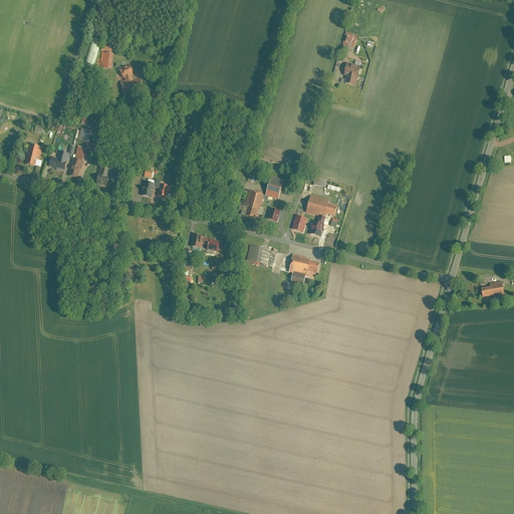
[(355,48),(357,36),(346,33),(343,45),(355,48)]
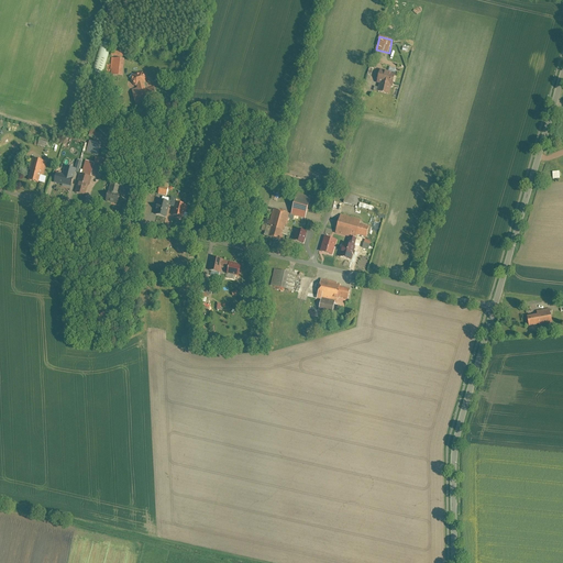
[(103,76),(111,46),(102,44),(95,73),(103,76)]
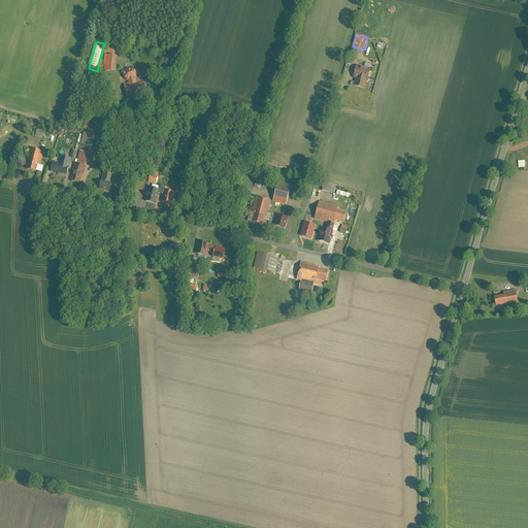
[(116,72),(118,56),(113,55),(113,50),(108,50),(107,55),(106,55),(104,71),(116,72)]
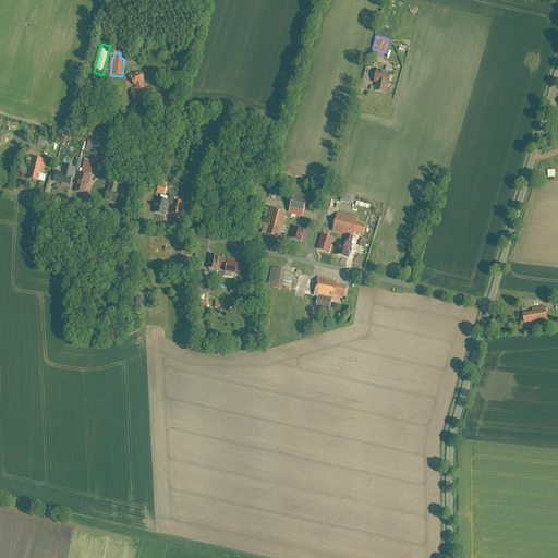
[(375,83),(378,83),(376,91),(387,93),(388,86),(390,86),(392,74),(378,70),(375,83)]
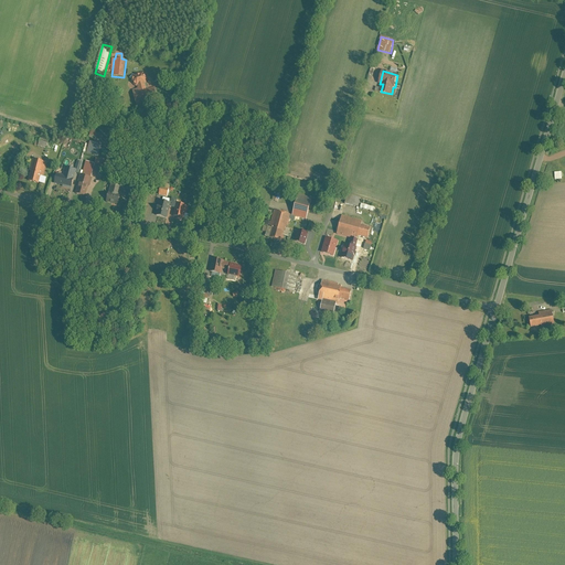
[(156,87),(147,89),(146,85),(147,84),(148,78),(145,74),(135,76),(132,83),(137,87),(138,86),(139,88),(134,91),(138,106),(159,100),(156,87)]
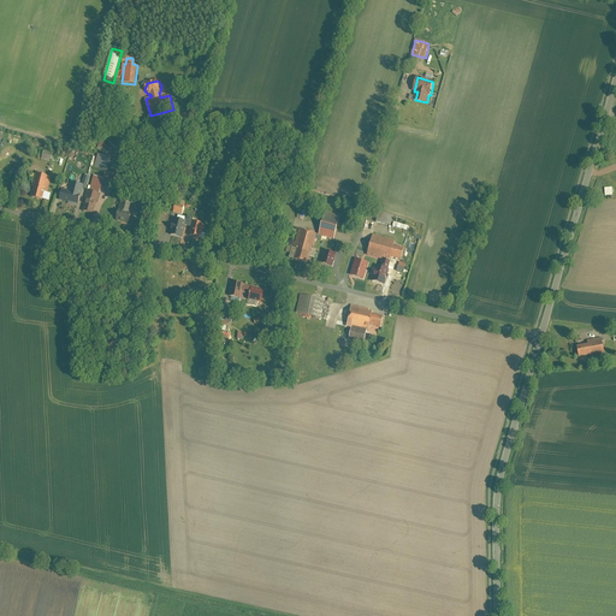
[(51,163),(52,161),(57,163),(58,155),(54,154),(54,153),(46,150),(45,153),(41,152),(39,159),(51,163)]
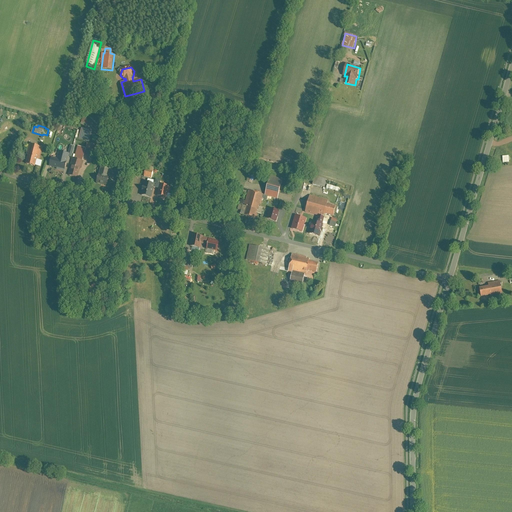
[(82,130),(79,139),(87,141),(90,133),(82,130)]
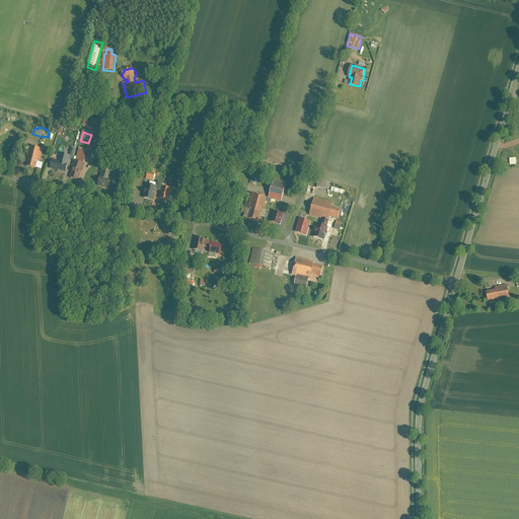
[(27,157),(28,157),(26,166),(36,169),(39,160),(41,160),(44,150),(30,147),(27,157)]
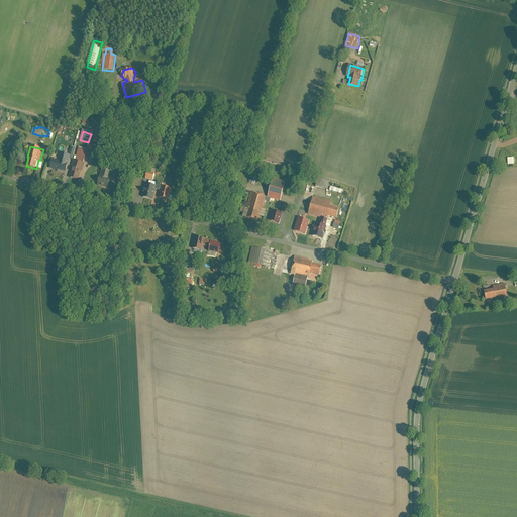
[(72,147),(70,156),(61,152),(59,161),(53,160),(50,168),(66,172),(70,158),(73,159),(76,148),(72,147)]
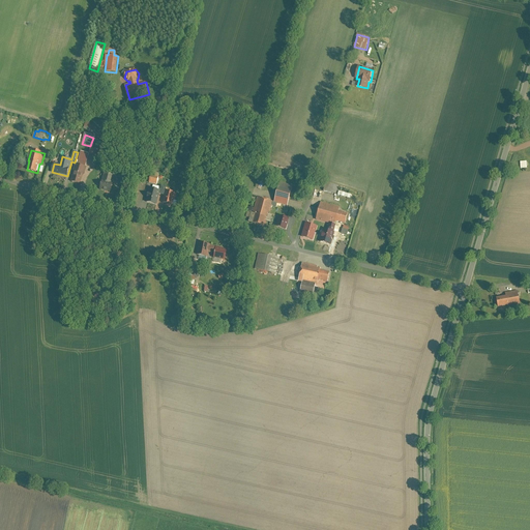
[(87,168),(86,167),(89,153),(81,151),(78,165),(76,165),(71,182),(83,184),(87,168)]
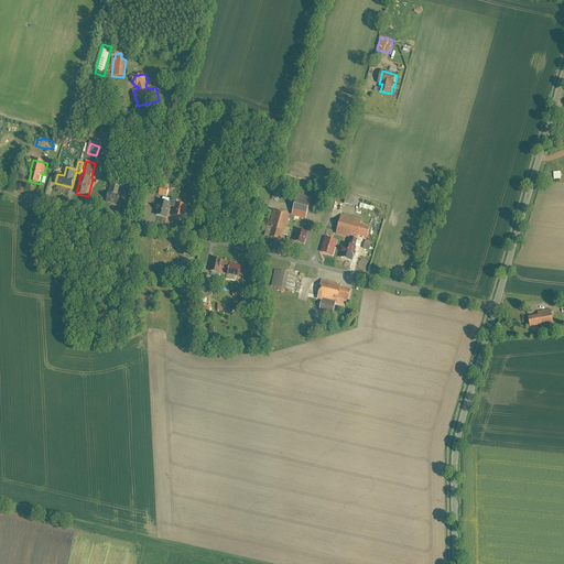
[(114,184),(111,193),(109,192),(107,202),(118,205),(121,195),(119,195),(121,186),(114,184)]
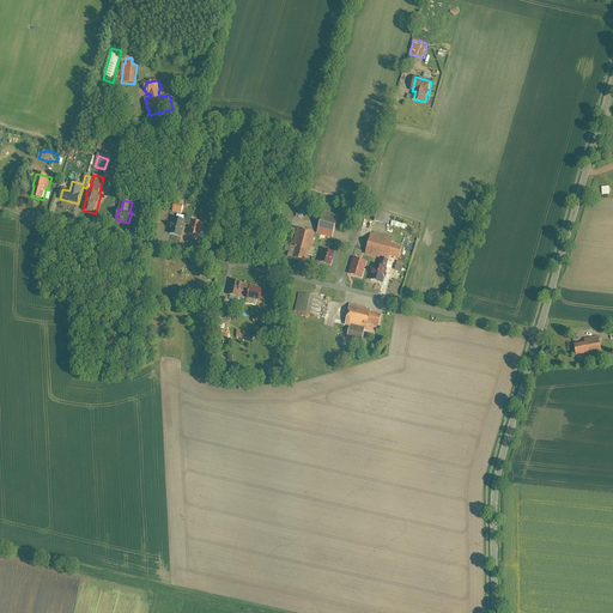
[(175,202),(174,212),(182,213),(184,205),(175,202)]
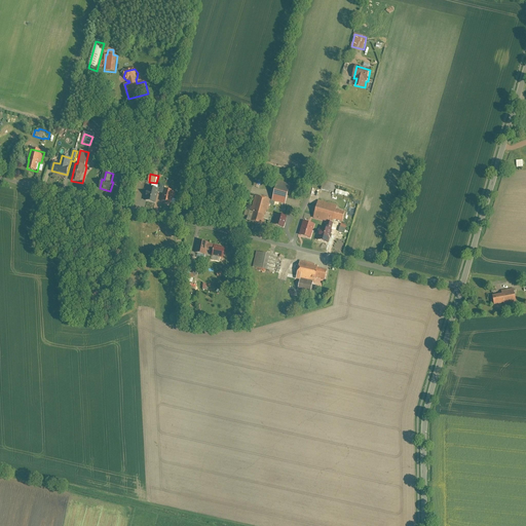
[(328,182),(326,190),(334,192),(336,185),(328,182)]
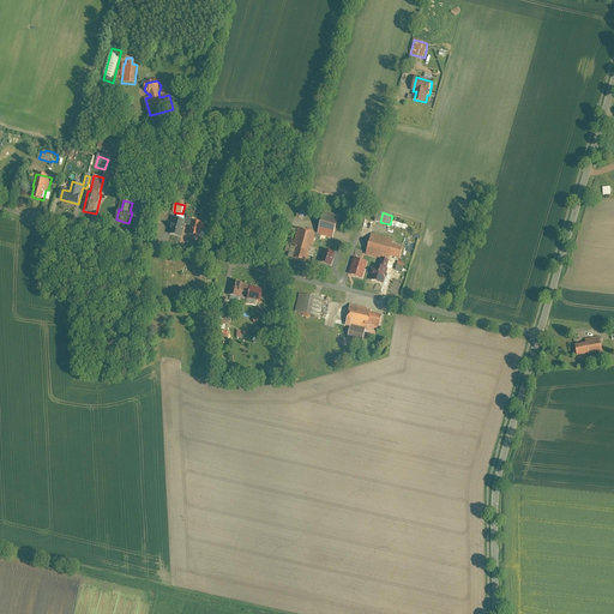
[(170,235),(182,238),(186,222),(174,218),(170,235)]
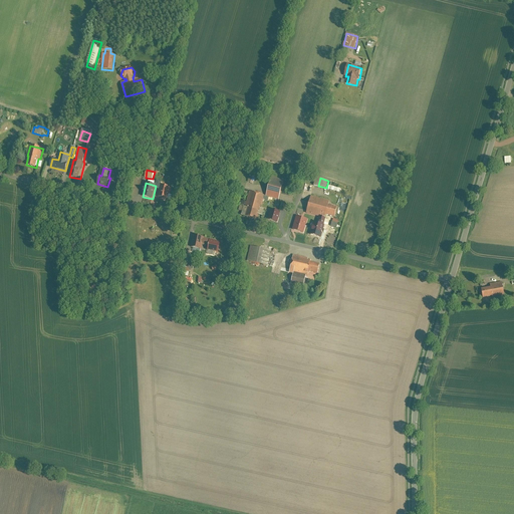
[(330,183),(328,190),(341,193),(342,186),(330,183)]
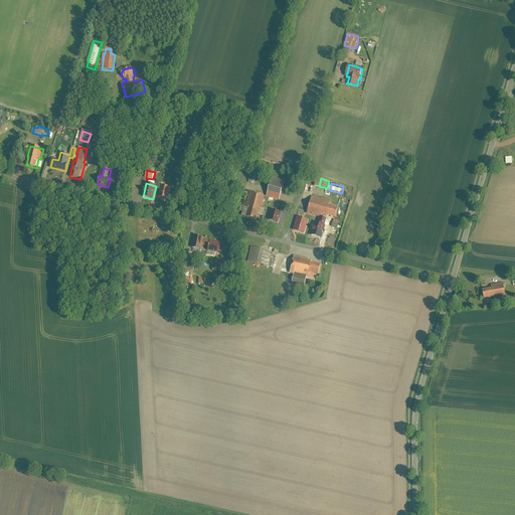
[(161,198),(167,199),(170,188),(163,186),(161,198)]
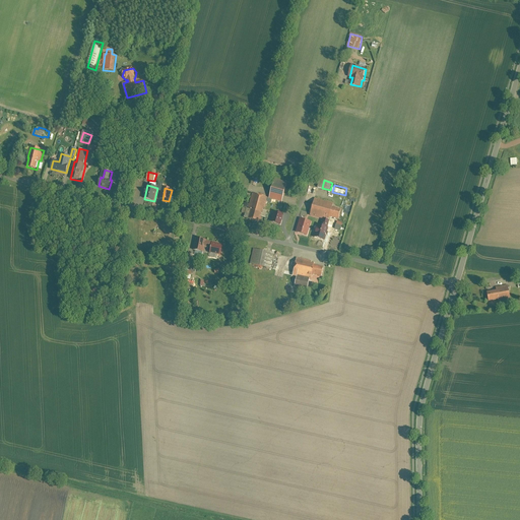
[(285,193),(272,189),(270,198),(282,202),(285,193)]
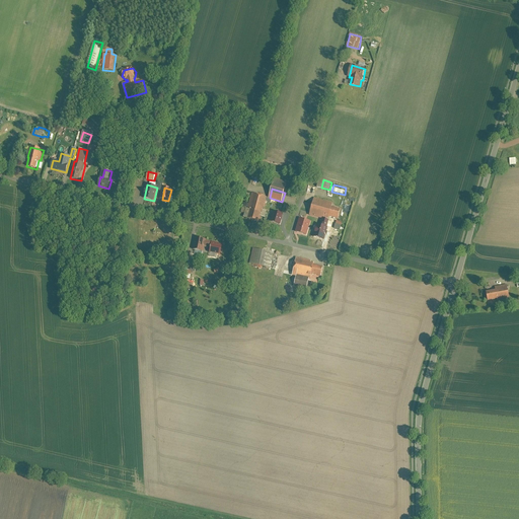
[(261,221),(268,197),(253,193),(245,217),(261,221)]
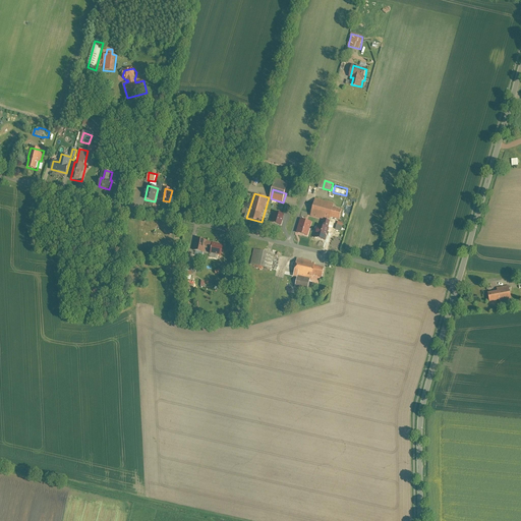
[(325,222),(324,227),(320,226),(315,238),(326,241),(329,229),(328,228),(331,218),(340,220),(342,210),(333,208),(334,204),(316,198),(311,217),(327,221),(327,222),(325,222)]
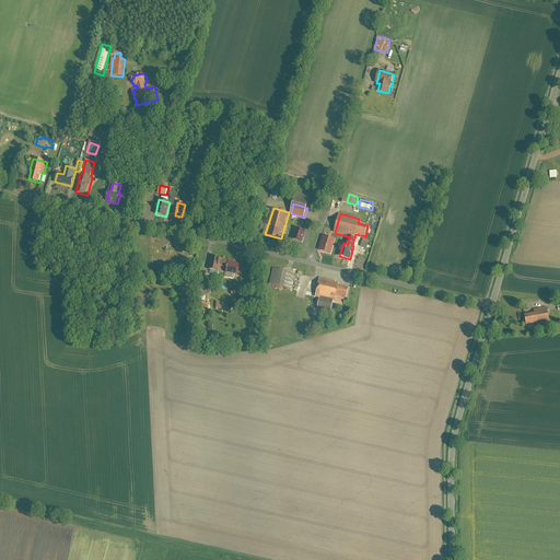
[(303,243),(306,232),(298,229),(294,241),(303,243)]
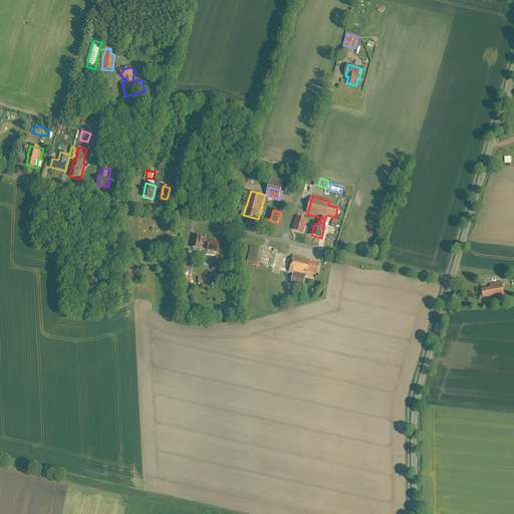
[(307,220),(296,217),(293,230),(304,233),(307,220)]
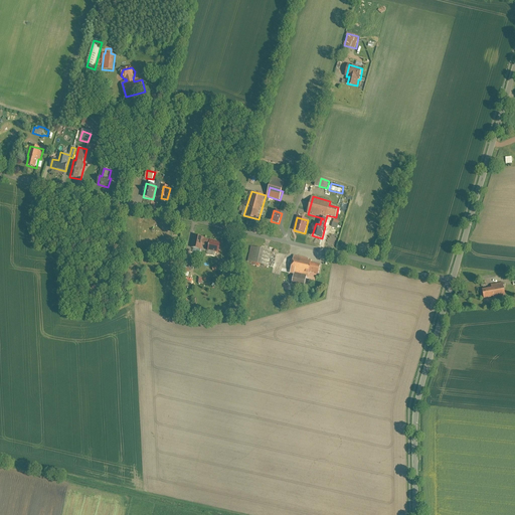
[(192,248),(202,250),(203,244),(209,245),(210,239),(195,236),(192,248)]
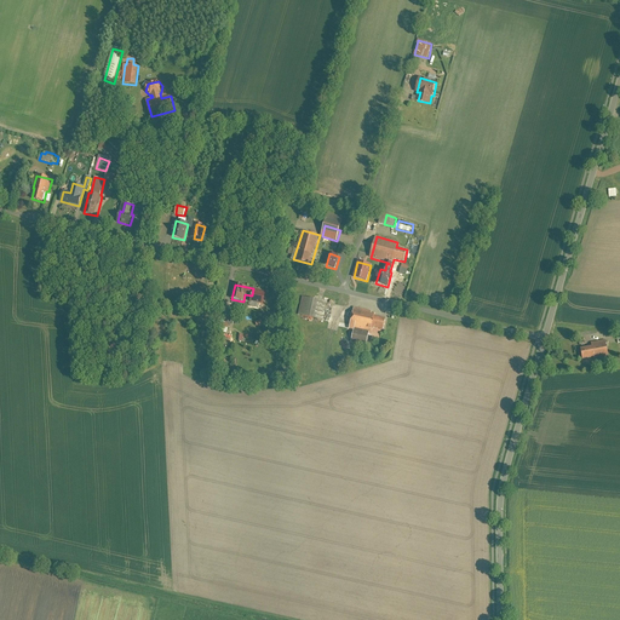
[(253,291),(251,302),(264,305),(267,293),(262,292),(263,291),(254,290),(253,291)]
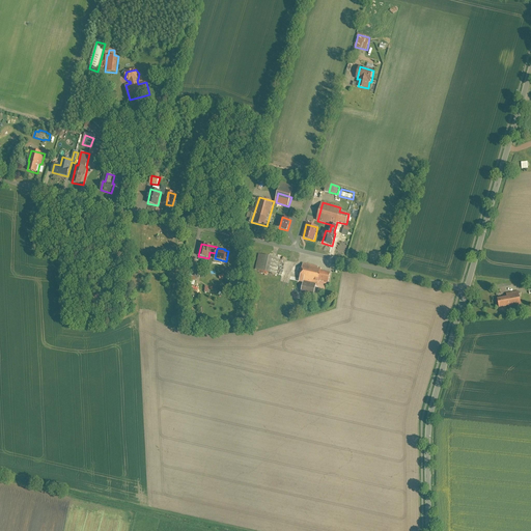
[(281,258),(259,254),(256,270),(277,275),(281,258)]
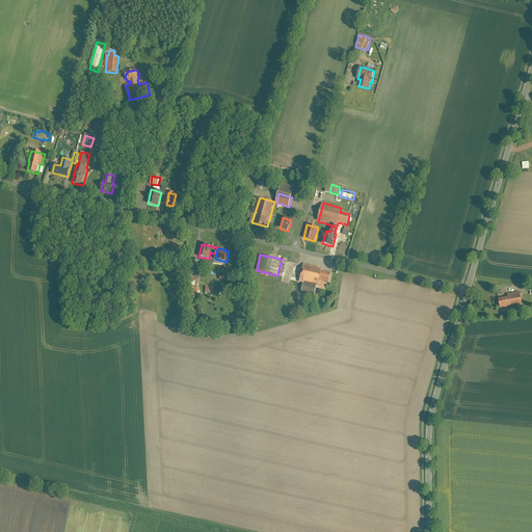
[(331,273),(322,271),(323,268),(304,264),(300,282),(304,283),(302,291),(316,294),(317,286),(319,286),(320,282),(329,284),(331,273)]
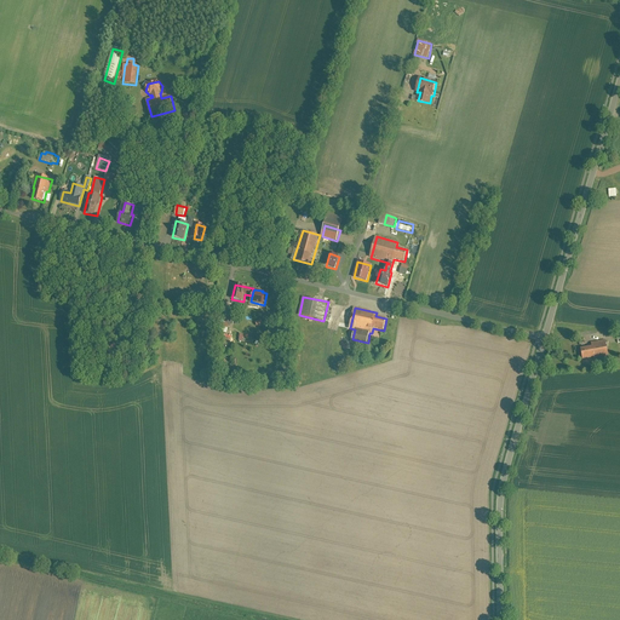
[(583,349),(584,360),(609,355),(607,340),(592,343),(593,346),(583,349)]
